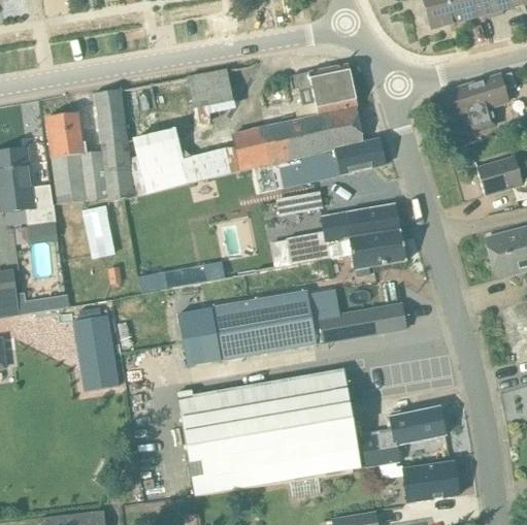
[(431,26),(485,11),(482,0),(424,0),(427,10),(424,13),(426,23),(431,24),(431,26)]
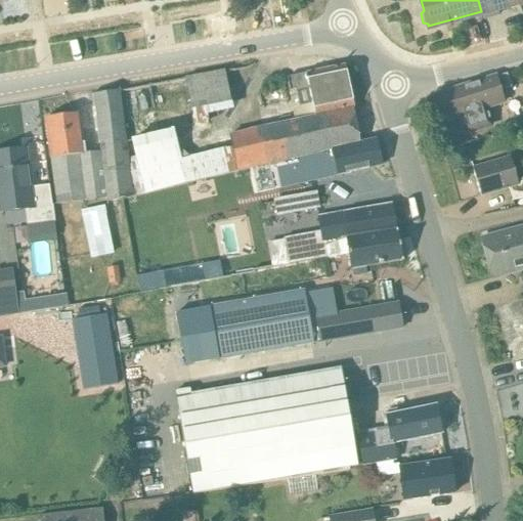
[(478,0),(481,11),(484,10),(485,14),(498,10),(497,7),(521,0),(478,0)]
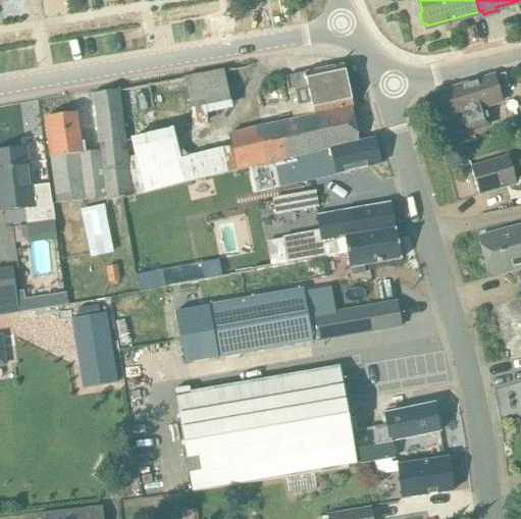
[(229,132),(237,166),(287,155),(323,147),(358,139),(360,138),(353,105),(343,62),(287,73),(290,88),(294,87),(298,101),(293,103),(296,116),(229,132)]
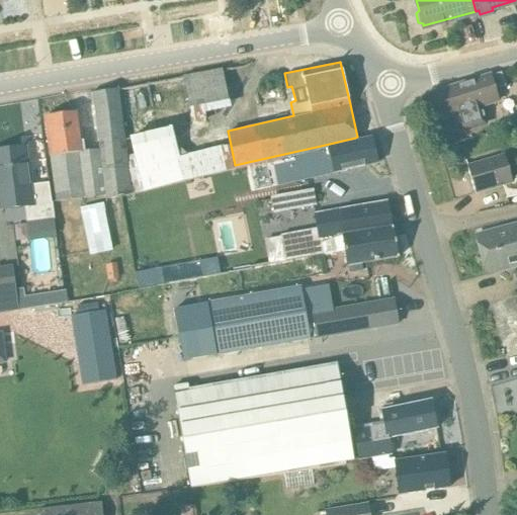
[(223,66),(183,74),(192,116),(193,116),(194,119),(201,120),(206,119),(206,117),(206,116),(205,110),(232,105),(223,66)]
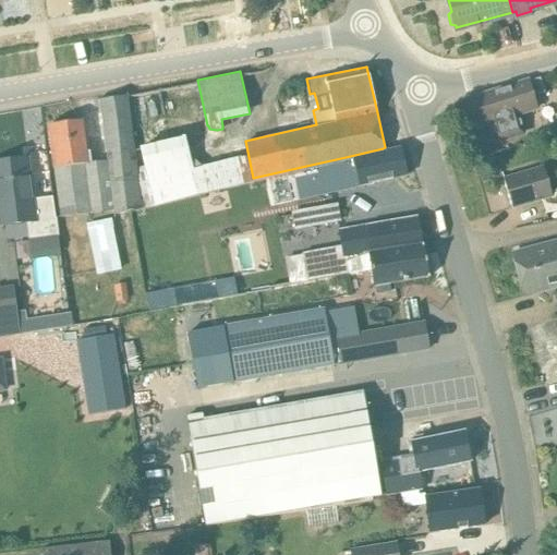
[(527,133),(520,110),(537,105),(534,93),(545,89),(541,74),(529,79),(471,96),(479,123),(492,120),(497,142),(527,133)]
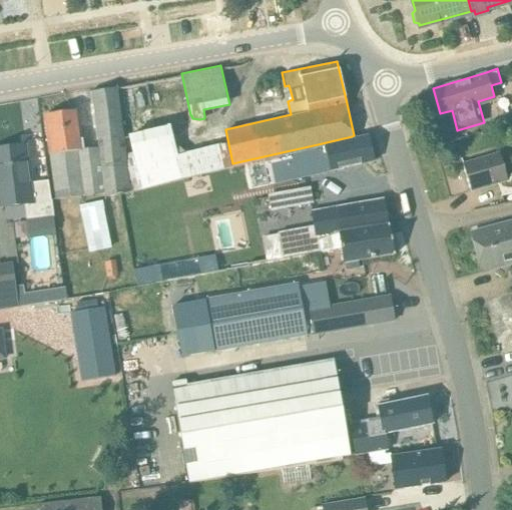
[(129,185),(125,153),(117,85),(92,89),(100,145),(99,145),(105,190),(104,190),(105,194),(130,190),(129,185)]
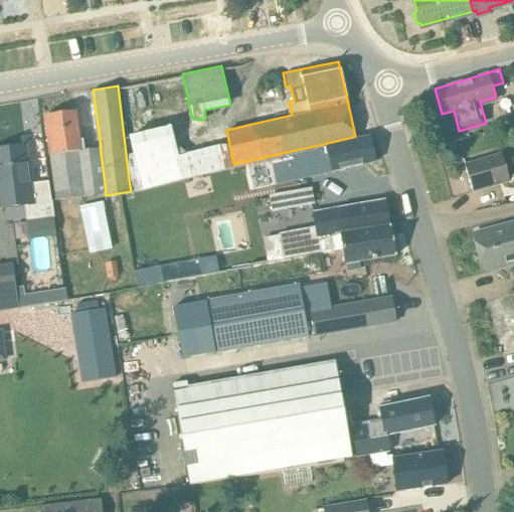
[(106,191),(100,146),(83,148),(79,109),(45,113),(50,153),(56,198),(105,191),(106,191)]
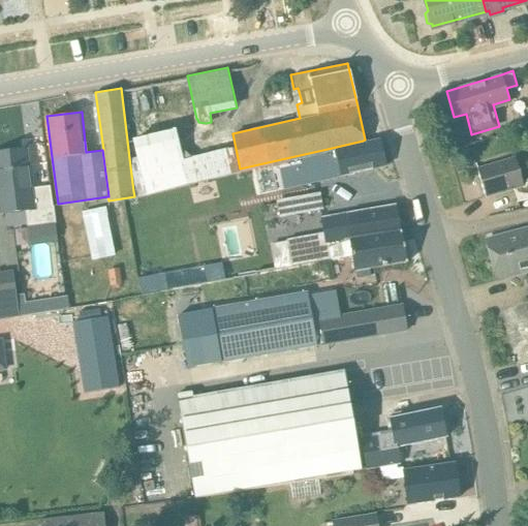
[(132,137),(143,177),(189,165),(179,126),(132,137)]
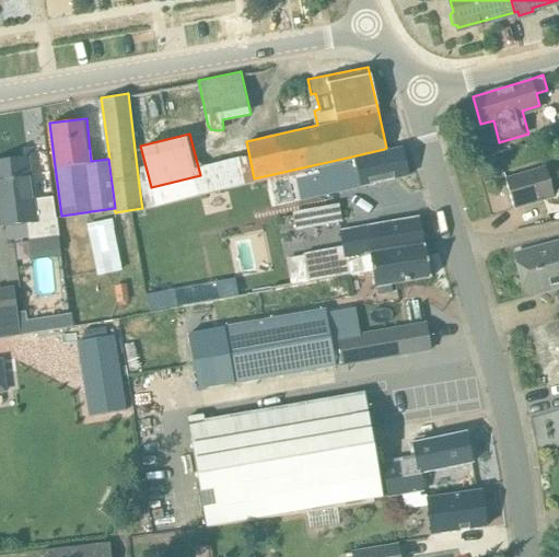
[(347,158),(307,166),(312,187),(332,183),(332,180),(339,177),(341,187),(408,173),(403,146),(386,149),(386,148),(384,149),(347,158)]
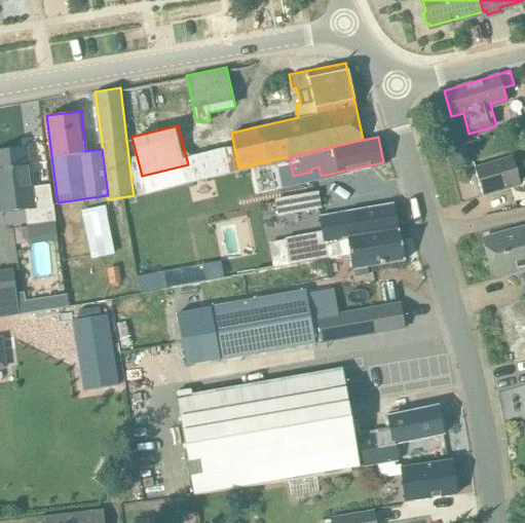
[(0,210),(26,208),(28,224),(55,220),(53,202),(52,202),(49,182),(31,185),(27,147),(0,149),(0,210)]
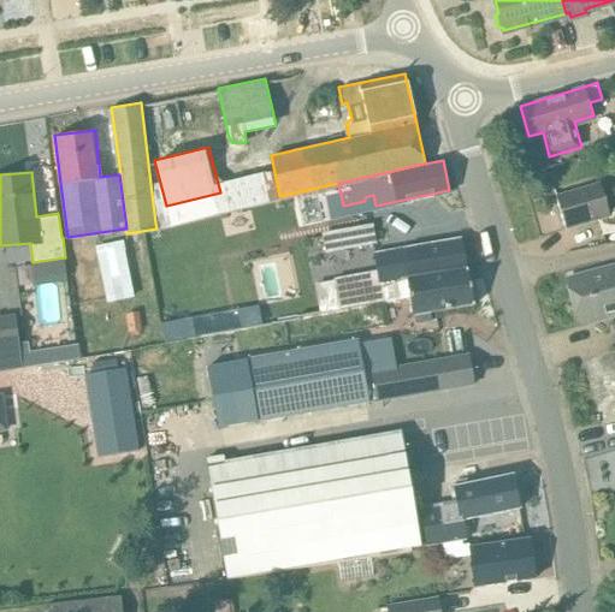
[(614,206),(609,208),(601,180),(556,194),(566,226),(598,217),(603,232),(614,227),(614,206)]
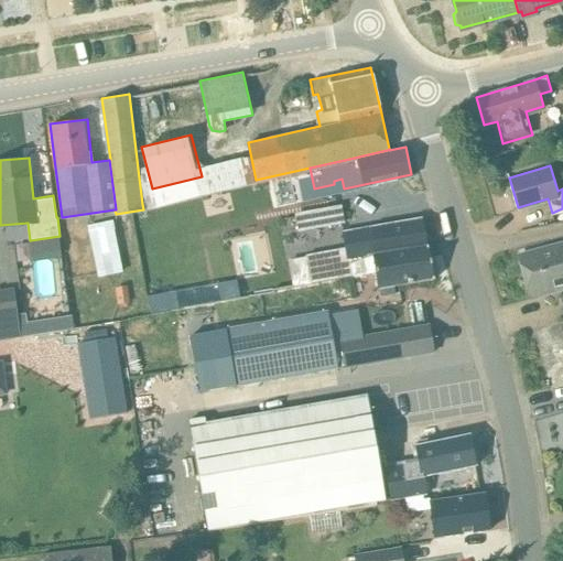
[(114,218),(90,222),(99,274),(122,270),(114,218)]
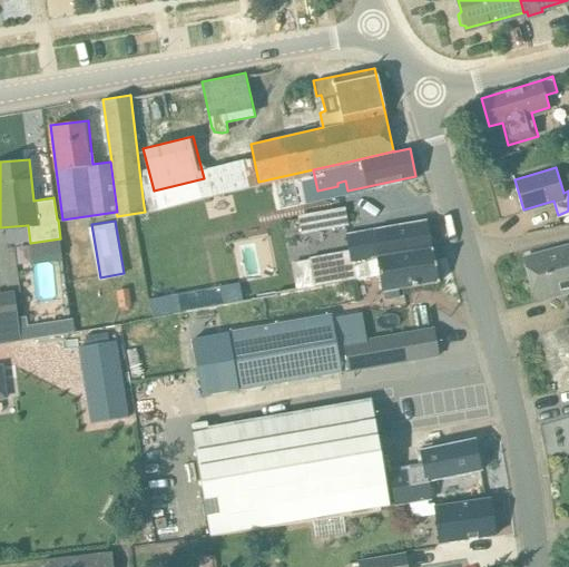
[(373,258),(431,247),(427,222),(379,230),(349,234),(352,252),(283,263),(285,275),(282,275),(284,291),(303,287),(359,279),(355,267),(373,258)]
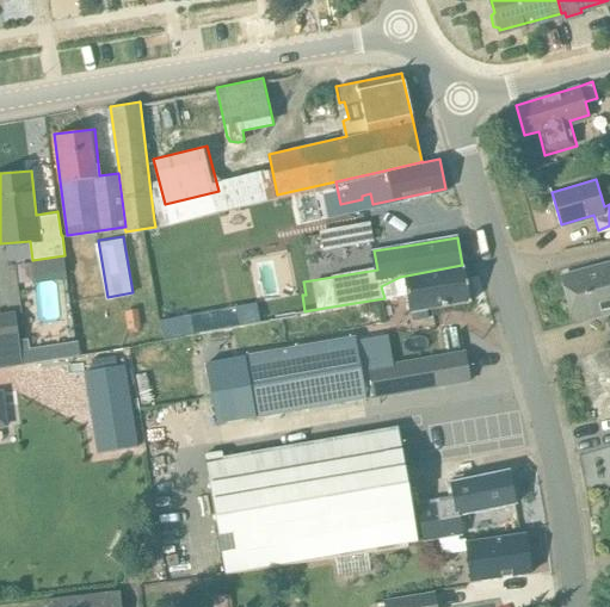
[(609,260),(562,273),(574,320),(609,310),(609,260)]
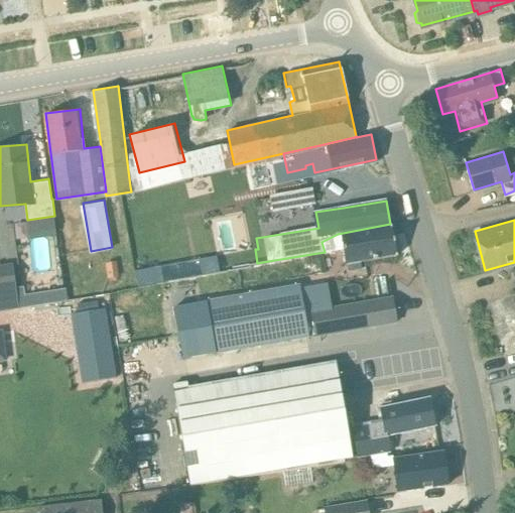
[(390,224),(338,234),(322,242),(325,252),(345,248),(348,262),(349,268),(362,266),(361,259),(397,253),(397,250),(401,246),(399,238),(394,236),(392,224),(390,224)]
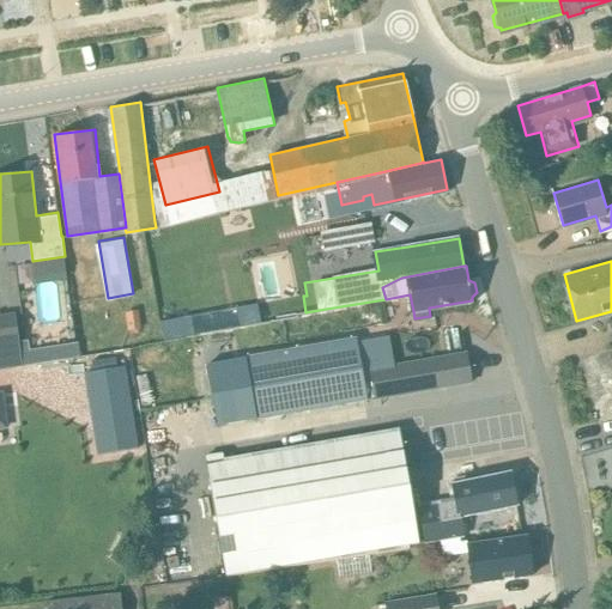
[(139,309),(126,311),(129,328),(141,326),(139,309)]
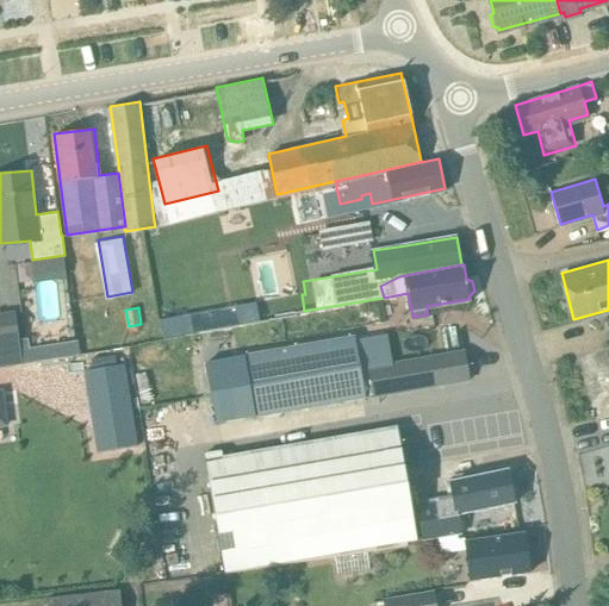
[(17,310),(0,312),(0,363),(49,356),(47,344),(30,347),(29,337),(20,338),(17,310)]
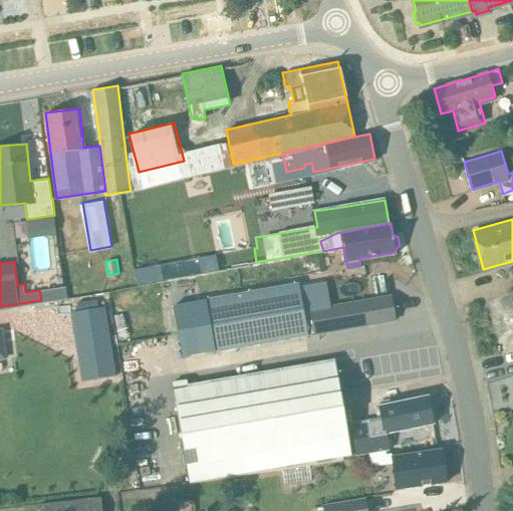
[(299,281),(207,297),(216,350),(309,334),(308,332),(308,331),(315,330),(315,332),(396,318),(392,295),(304,310),(299,281)]
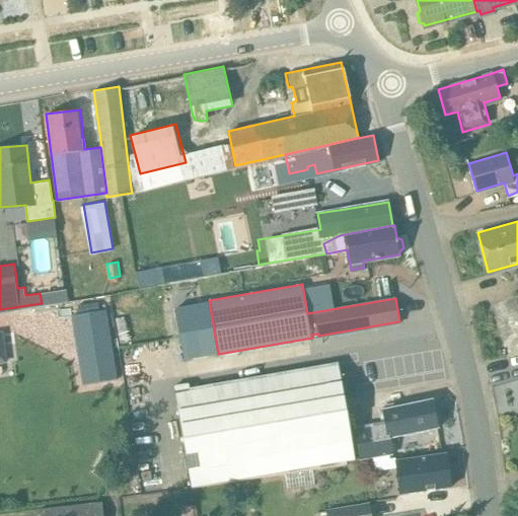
[(356,458),(339,362),(174,390),(192,487),(347,462),(347,460),(356,458)]
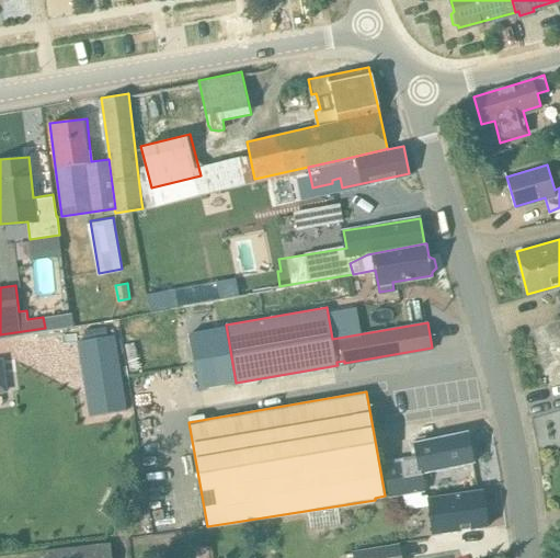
[(447,435),(445,429),(432,432),(433,439),(414,442),(418,458),(384,464),(389,494),(425,489),(433,488),(431,478),(457,473),(455,465),(472,462),(470,448),(472,446),(471,437),(468,436),(467,431),(447,435)]
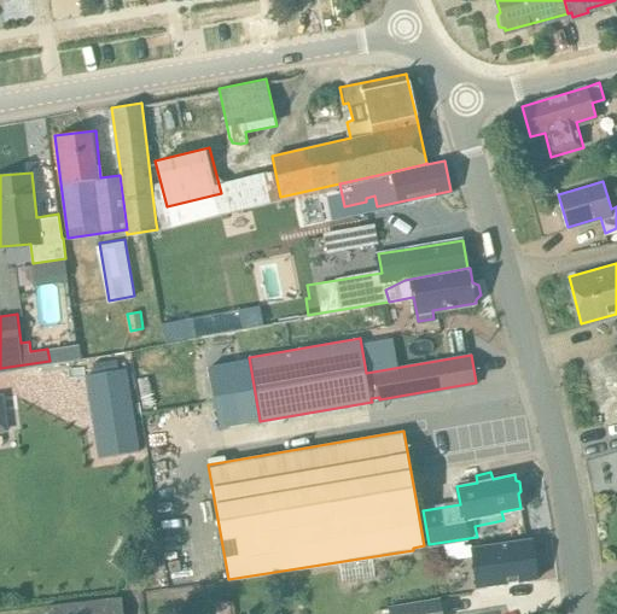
[(531,539),(471,548),(477,586),(537,578),(531,539)]
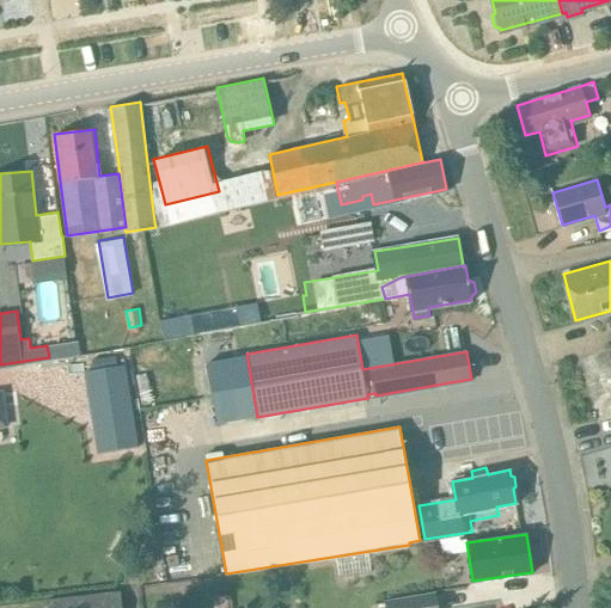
[(122,607),(120,589),(48,599),(48,607),(122,607)]
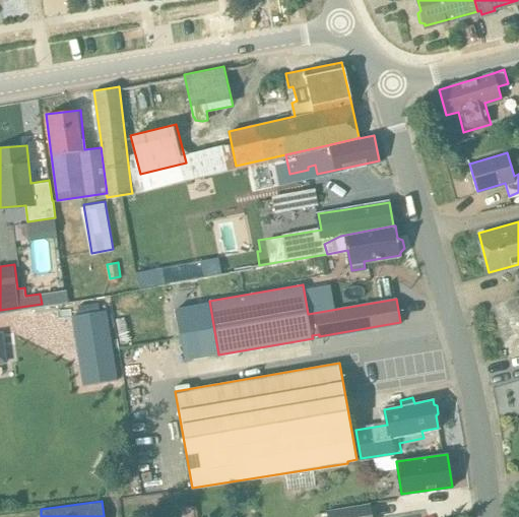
[(372,516),(370,502),(327,509),(328,516),(372,516)]
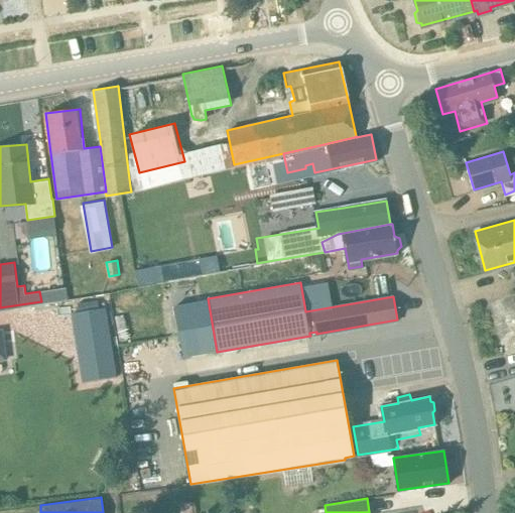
[(197,512),(195,500),(180,502),(181,512),(197,512)]
